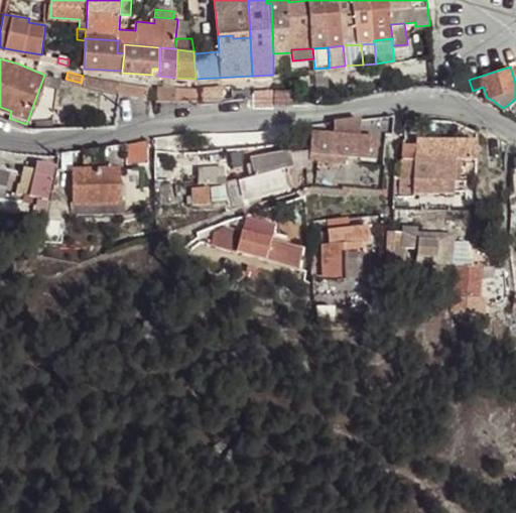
[(59,78),(44,75),(41,83),(57,87),(59,78)]
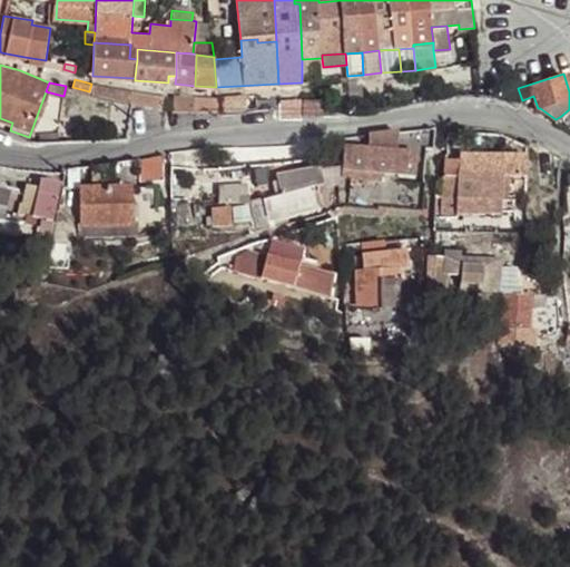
[(129,89),(94,82),(94,93),(128,100),(129,89)]
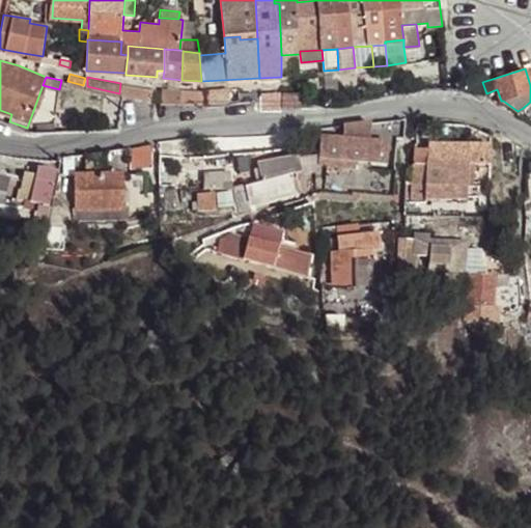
[(130,85),(120,83),(119,93),(124,95),(130,95),(130,85)]
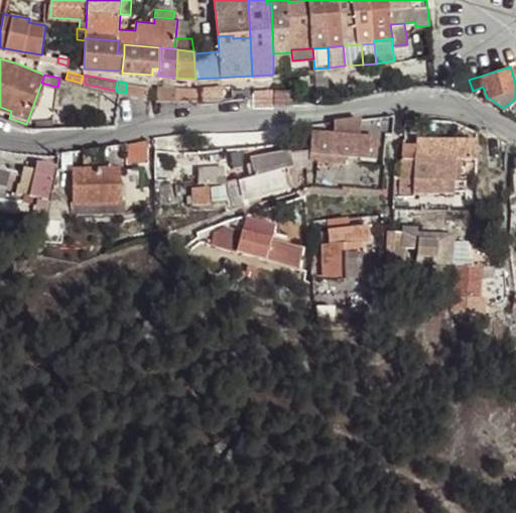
[(149,86),(126,83),(126,93),(148,98),(149,86)]
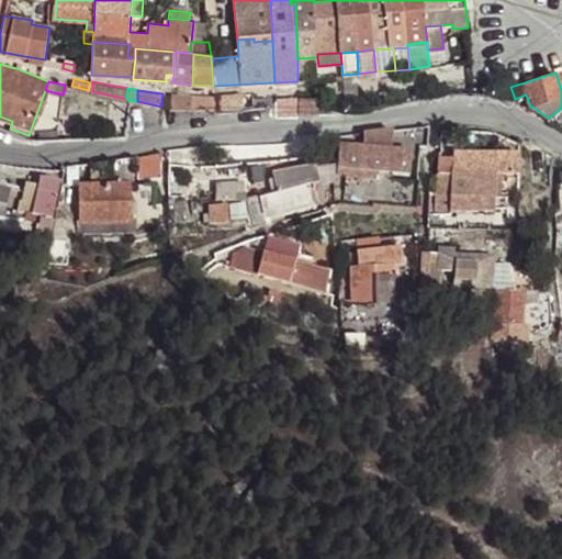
[(191,96),(171,93),(171,109),(191,109),(191,96)]
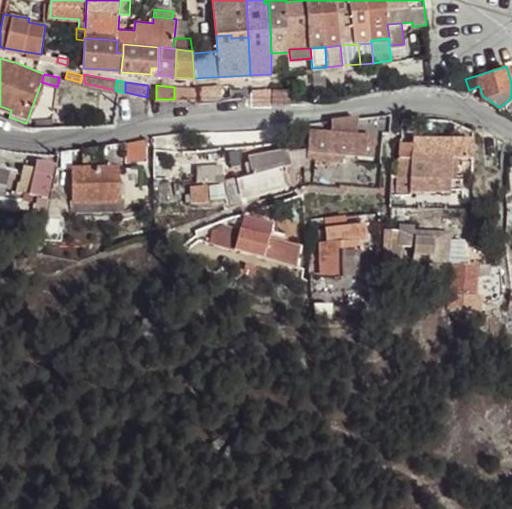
[(345,93),(345,86),(326,87),(327,94),(345,93)]
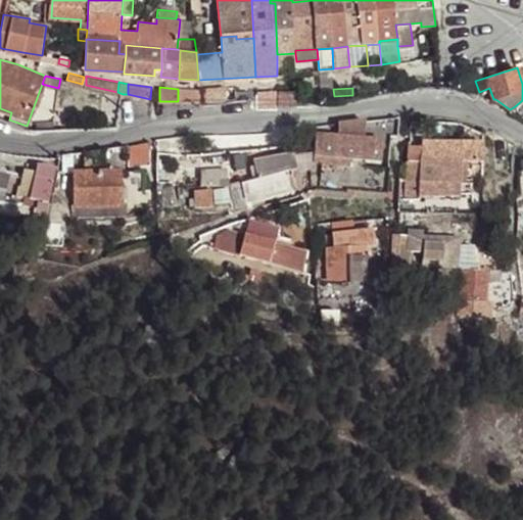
[(199,90),(184,89),(184,101),(200,101),(199,90)]
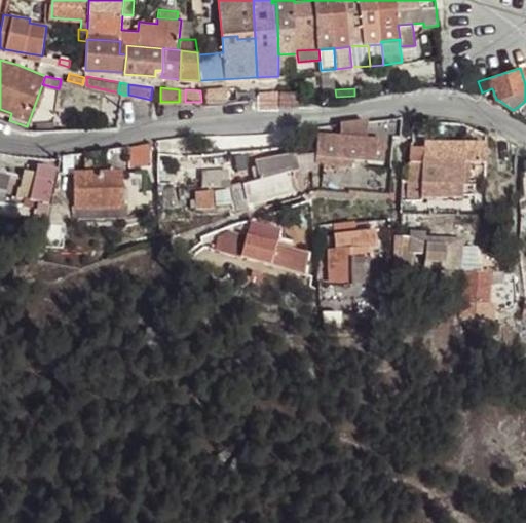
[(278,105),(278,94),(257,94),(257,105),(278,105)]
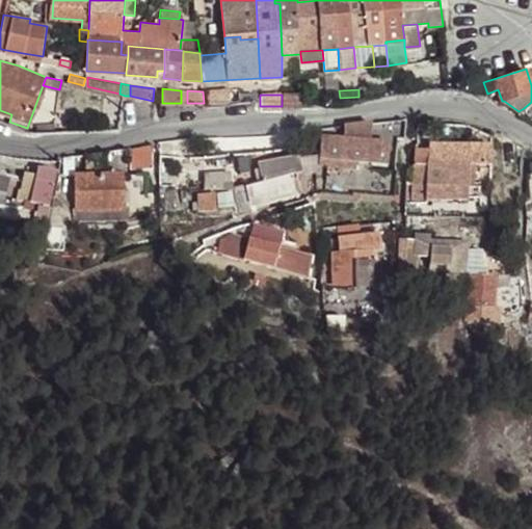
[(372,118),(371,135),(394,136),(394,118),(372,118)]
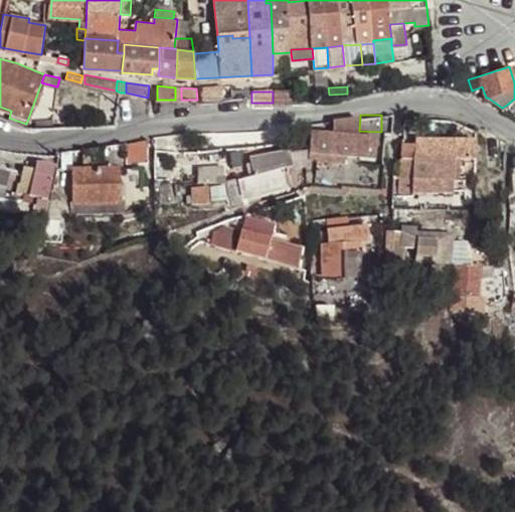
[(355,118),(333,120),(333,134),(311,133),(309,162),(330,163),(331,153),(373,157),(375,138),(355,136),(355,118)]
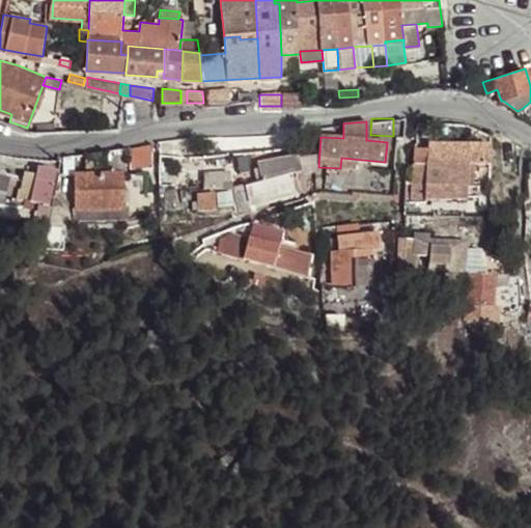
[(154,140),(131,145),(131,166),(155,165),(154,140)]
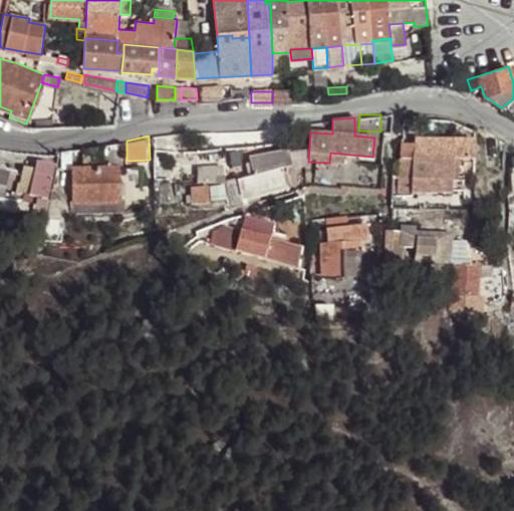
[(475,157),(475,140),(414,140),(414,144),(414,157),(401,156),(400,175),(399,191),(452,191),(452,158),(475,157)]
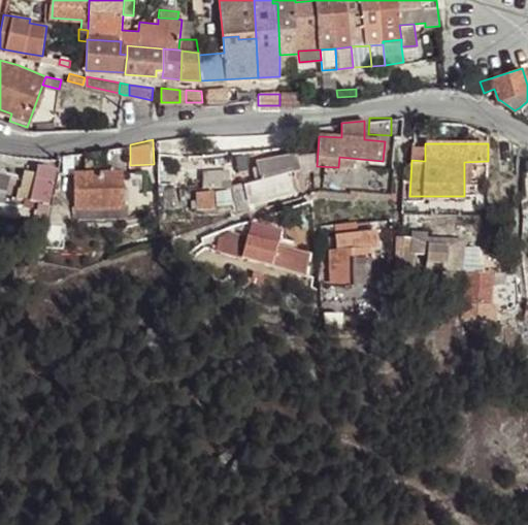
[(425,148),(413,146),(411,160),(425,161),(425,148)]
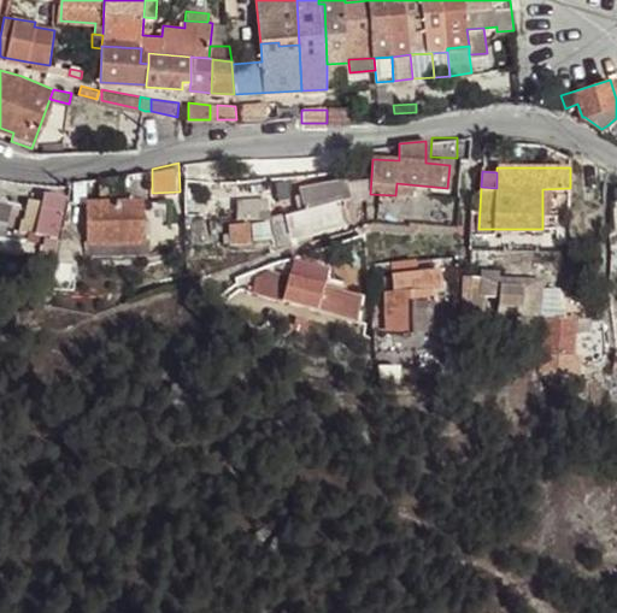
[(311,233),(350,223),(345,202),(351,201),(345,181),(300,192),(300,194),(295,195),(300,212),(274,218),(281,247),(312,239),(311,233)]
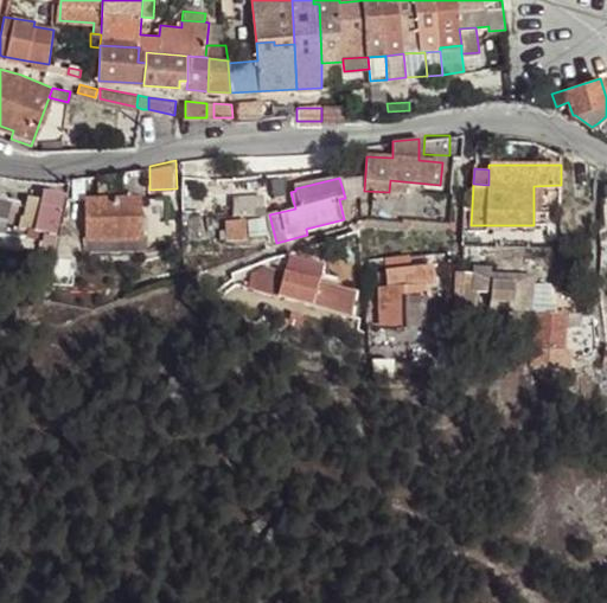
[(64,193),(57,192),(58,180),(39,179),(37,197),(27,194),(21,226),(29,228),(27,236),(39,238),(42,229),(57,231),(64,193)]
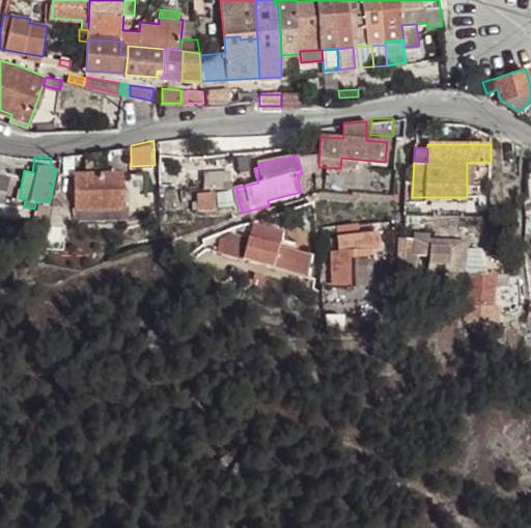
[(10,175),(0,172),(0,201),(4,201),(10,175)]
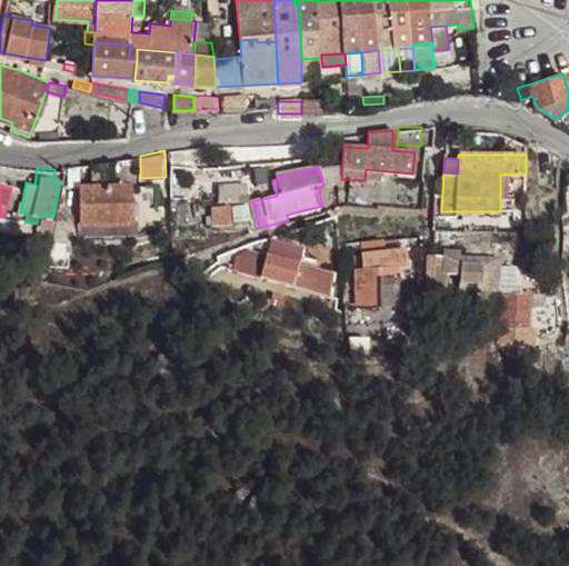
[(131,186),(81,186),(82,221),(78,221),(79,232),(139,232),(138,219),(131,219),(131,186)]
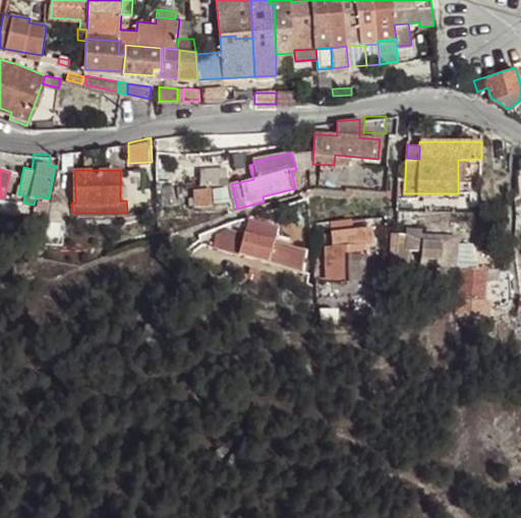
[(195,204),(212,203),(212,188),(194,189),(195,204)]
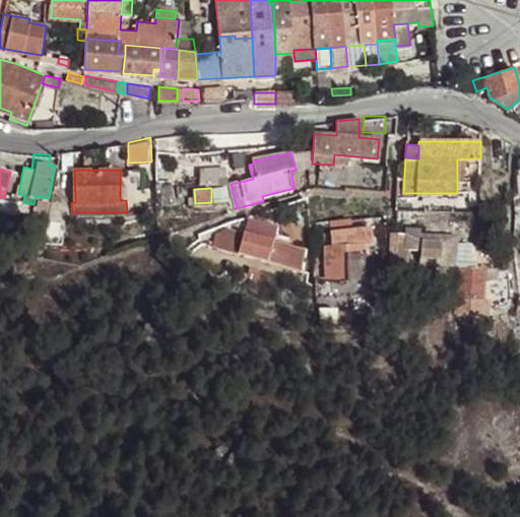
[(228,190),(213,192),(214,201),(229,199),(228,190)]
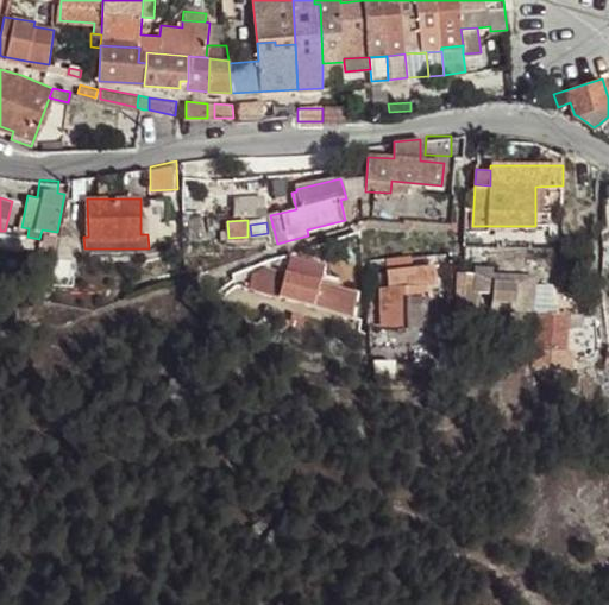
[(58,235),(44,233),(42,250),(55,252),(58,235)]
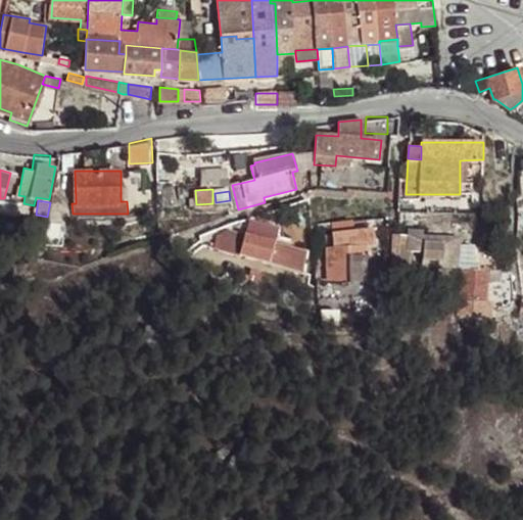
[(465,271),(479,272),(479,246),(460,246),(460,237),(408,237),(408,229),(398,228),(398,234),(391,234),(391,263),(465,271)]
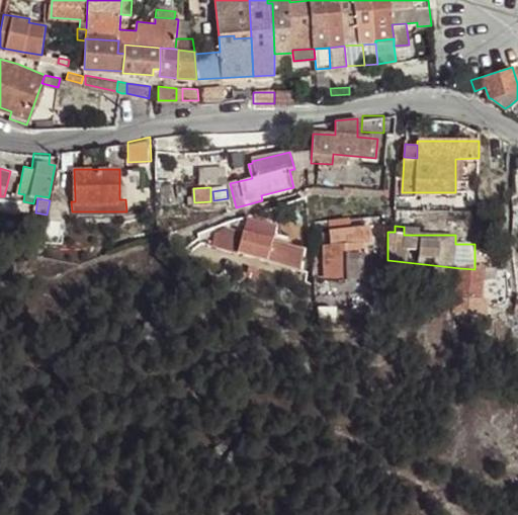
[(267,259),(267,257),(299,266),(305,249),(272,240),(272,241),(243,233),(238,252),(267,259)]
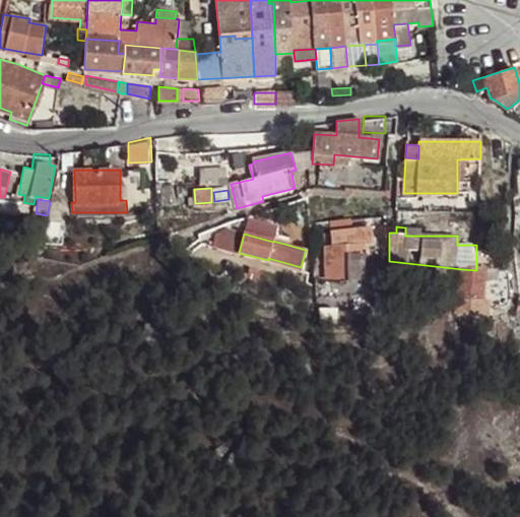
[(370,284),(368,244),(325,246),(326,277),(317,277),(318,286),(337,286),(337,288),(359,287),(359,285),(370,284)]
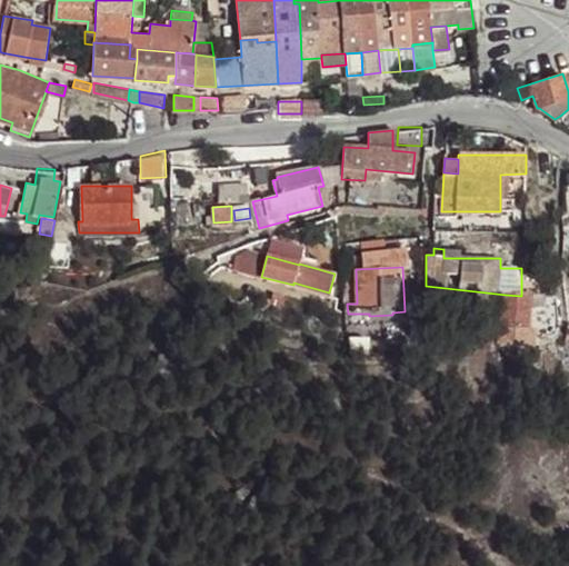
[(286,296),(272,291),(269,301),(278,305),(278,304),(282,306),(286,296)]
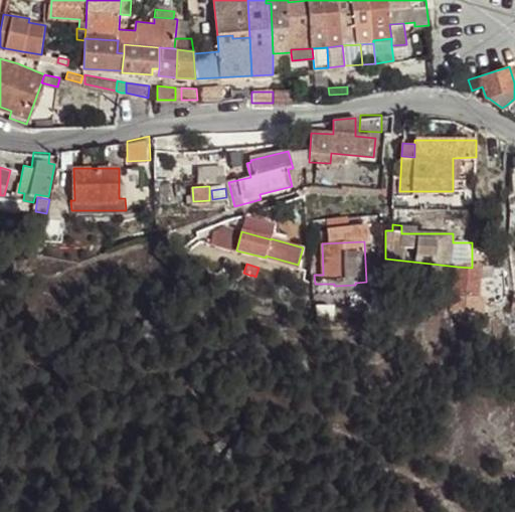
[(478,297),(481,269),(472,268),(458,267),(456,296),(478,297)]
